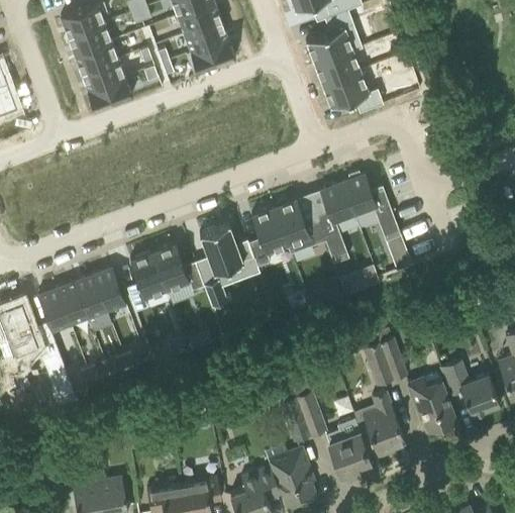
[(139,10),(135,0),(126,0),(130,13),(139,10)]
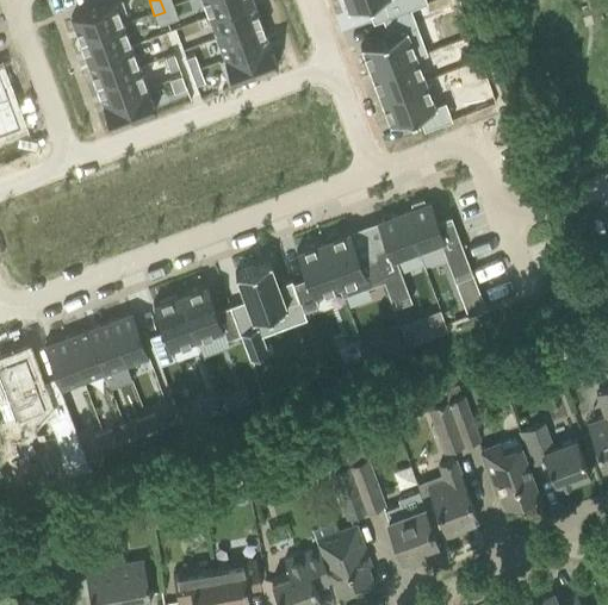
[(174,8),(171,0),(160,0),(165,12),(174,8)]
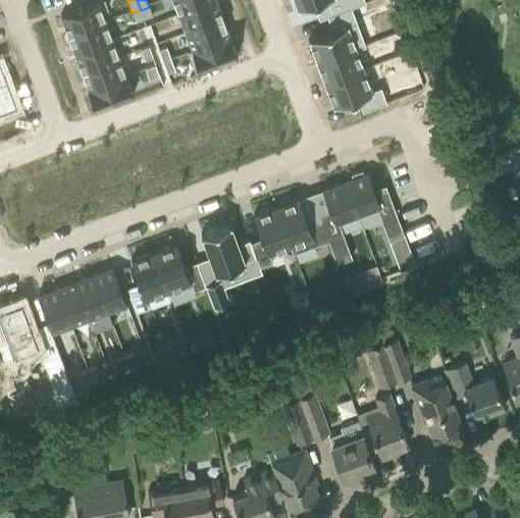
[(216,0),(173,0),(179,17),(217,3),(216,0)]
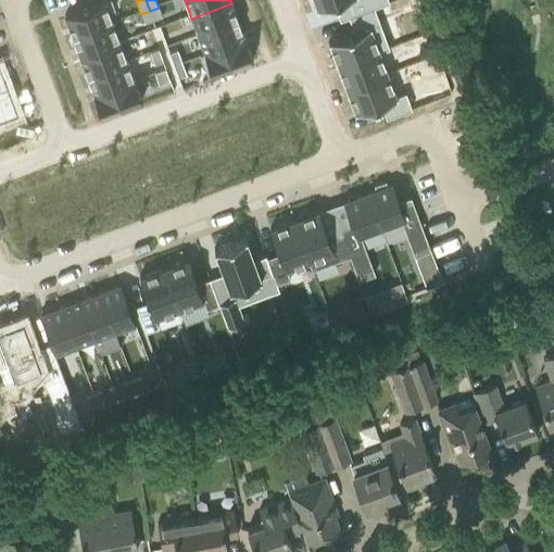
[(313,0),(318,14),(318,15),(336,9),(341,24),(350,21),(376,12),(390,5),(388,0),(313,0)]
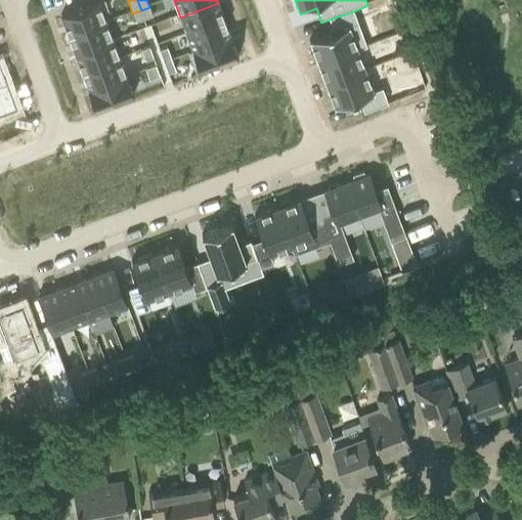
[(105,2),(62,18),(70,37),(106,24),(103,14),(110,12),(105,2)]
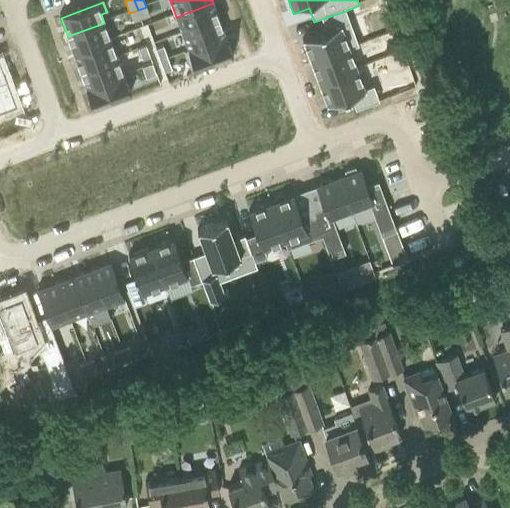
[(213,3),(176,17),(183,35),(220,21),(213,3)]
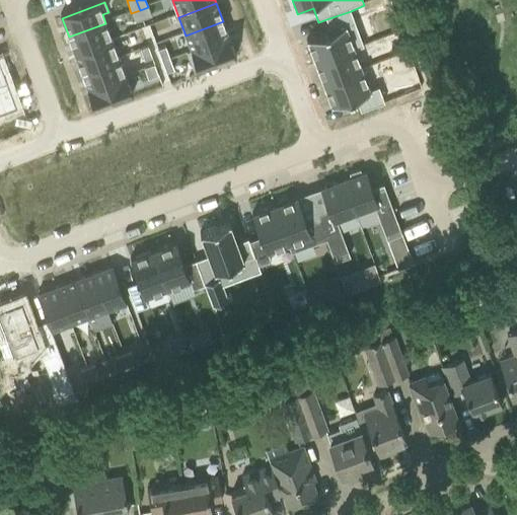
[(153,20),(148,7),(140,10),(145,23),(153,20)]
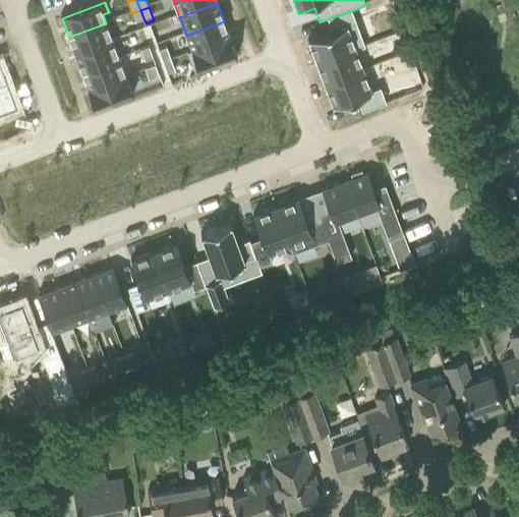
[(146,23),(140,10),(131,13),(136,26),(146,23)]
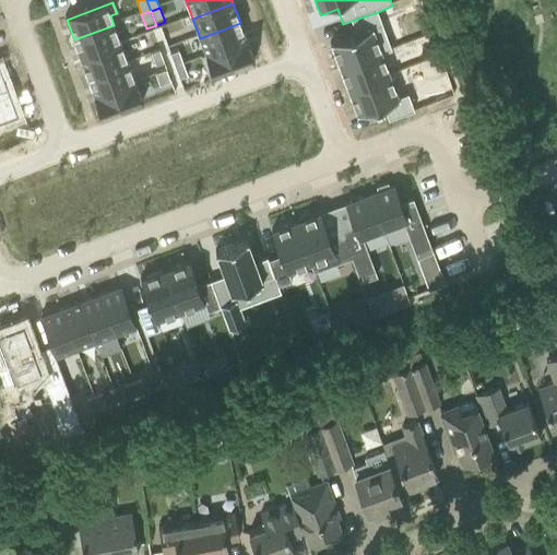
[(357,36),(331,46),(332,47),(333,47),(342,71),(382,56),(393,52),(378,12),(352,21),(357,36)]
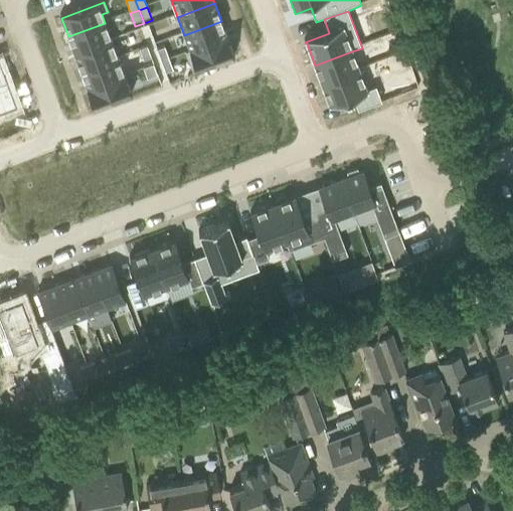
[(221,21),(184,35),(190,51),(190,52),(186,53),(187,55),(228,40),(228,38),(227,38),(221,21)]
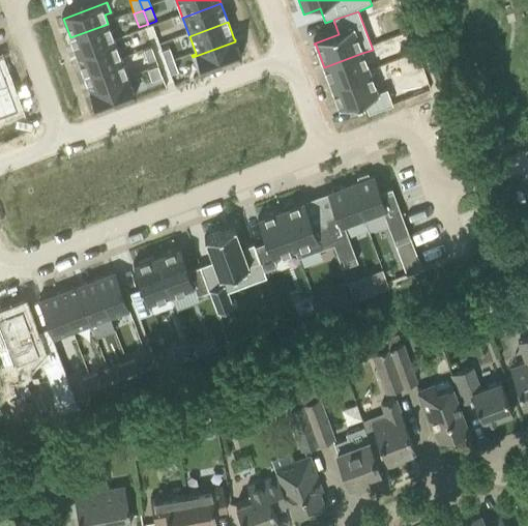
[(108,24),(70,37),(77,57),(115,42),(108,24)]
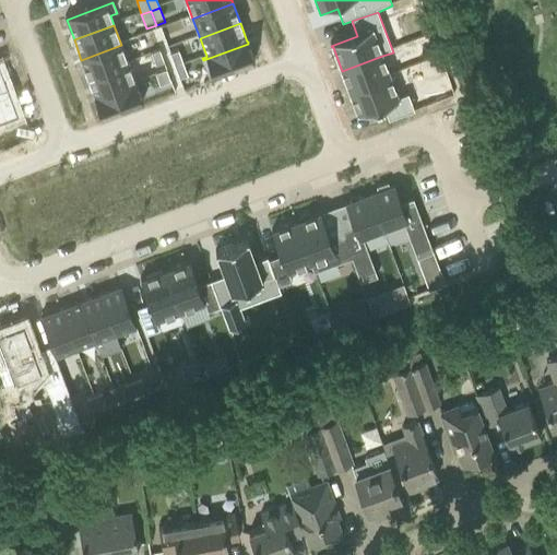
[(248,44),(203,60),(211,80),(256,63),(248,44)]
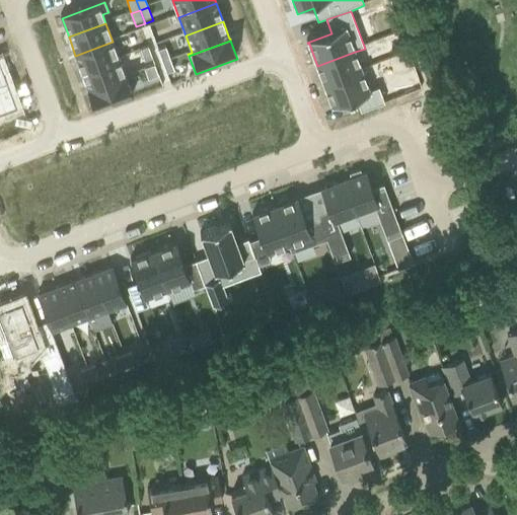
[(113,42),(75,56),(82,74),(120,60),(113,42)]
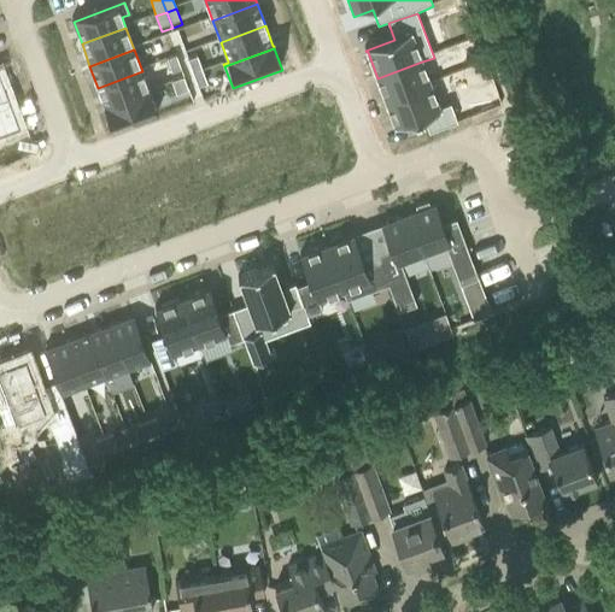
[(487,64),(484,56),(470,60),(474,70),(487,64)]
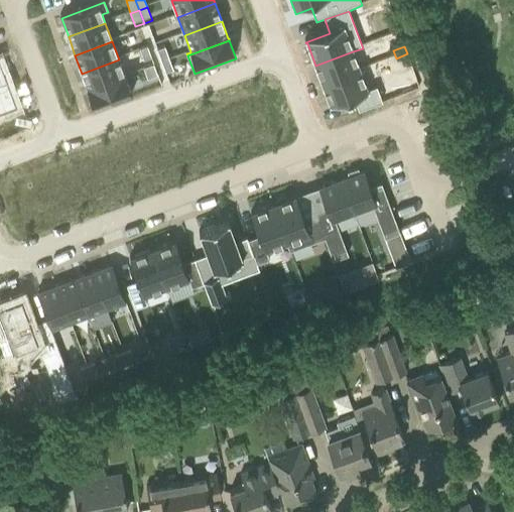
[(152,60),(148,49),(140,51),(144,64),(152,60)]
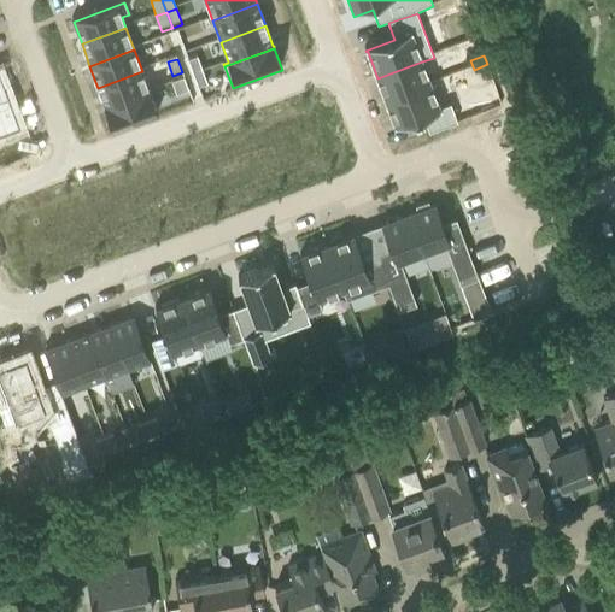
[(204,74),(198,59),(189,63),(194,77),(204,74)]
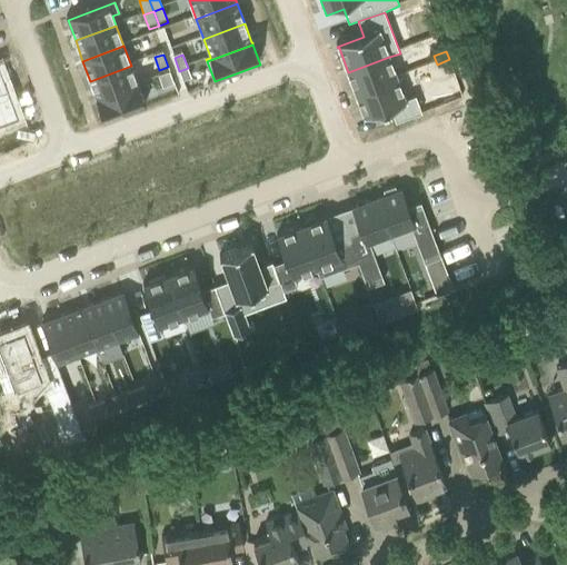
[(389,57),(348,72),(356,95),(398,79),(389,57)]
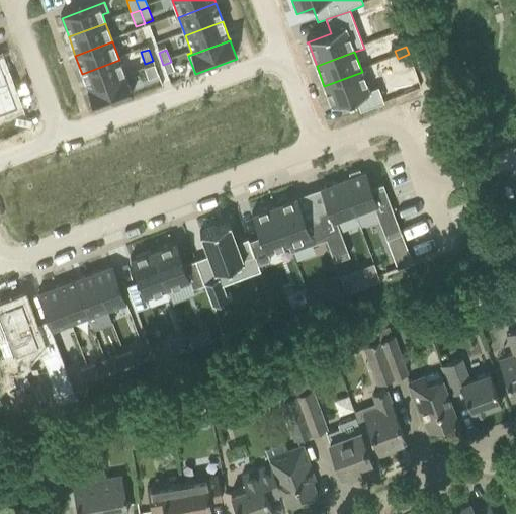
[(11,58),(0,62),(0,88),(20,81),(11,58)]
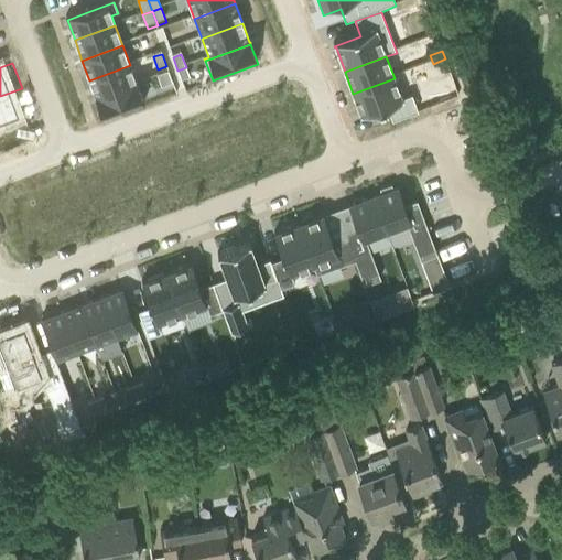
[(130,65),(89,81),(96,97),(96,99),(97,101),(138,86),(138,84),(137,84),(137,83),(130,65)]
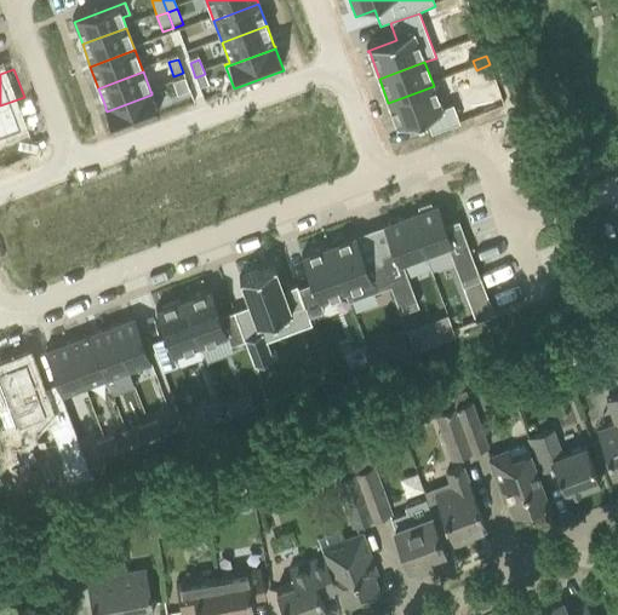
[(210,87),(205,74),(195,78),(200,91),(210,87)]
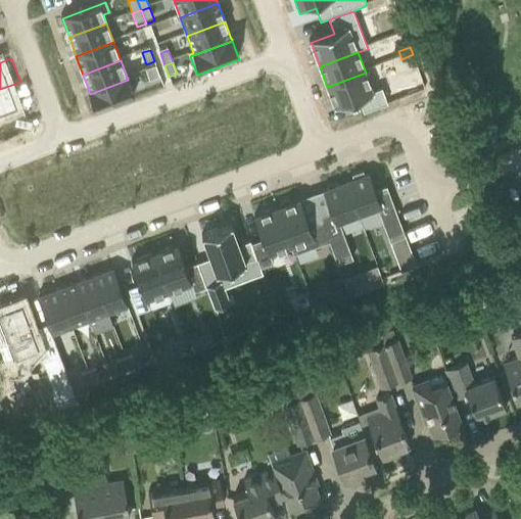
[(156,68),(146,72),(150,82),(160,78),(156,68)]
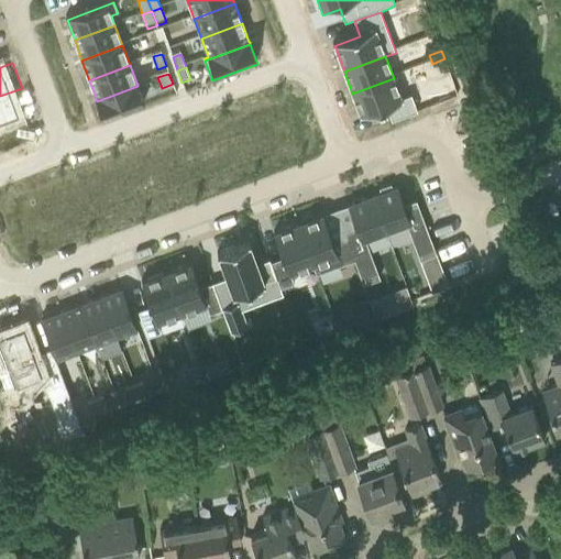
[(394,78),(352,94),(361,117),(360,117),(361,119),(387,109),(393,123),(418,114),(413,98),(403,101),(394,78)]
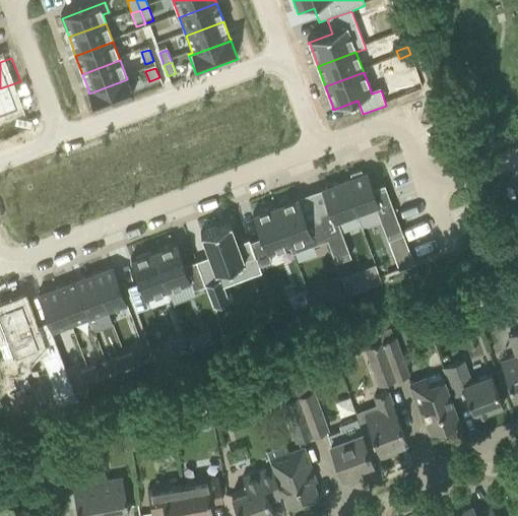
[(127,79),(89,93),(95,112),(134,98),(127,79)]
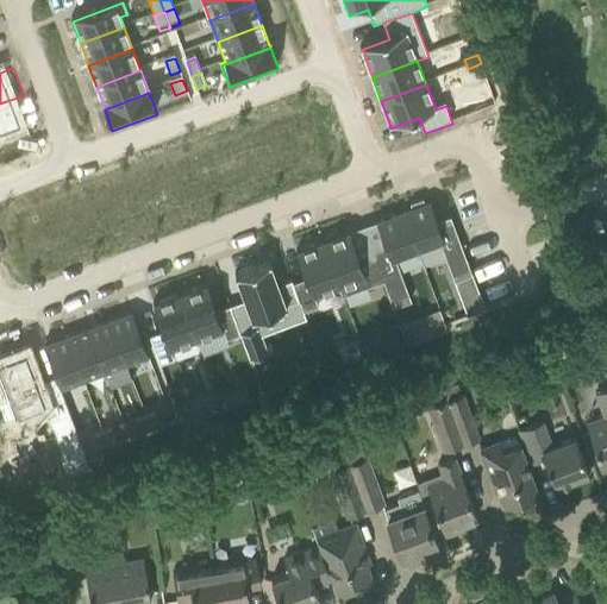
[(24,95),(0,104),(0,155),(7,152),(2,137),(35,125),(24,95)]
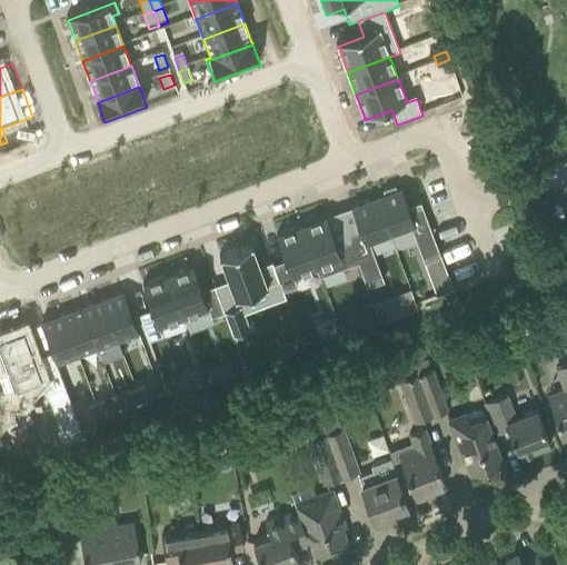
[(386,198),(378,200),(391,238),(413,230),(426,266),(443,260),(423,206),(409,210),(403,191),(398,194),(396,189),(385,194),(386,198)]
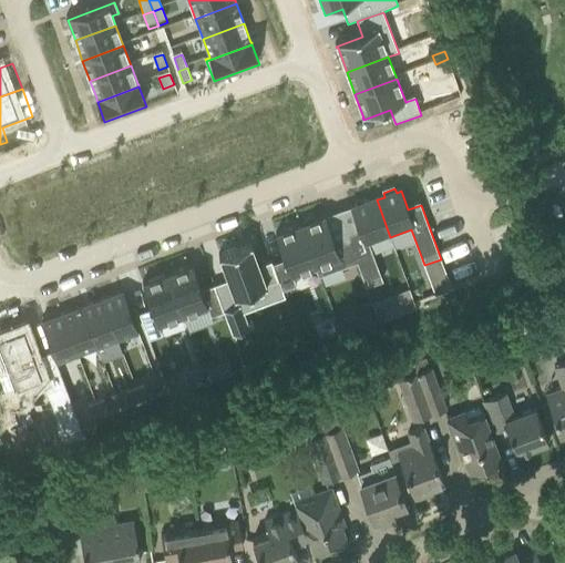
[(358,227),(346,233),(348,238),(358,265),(367,289),(383,284),(370,245),(390,237),(377,200),(351,210),(358,227)]
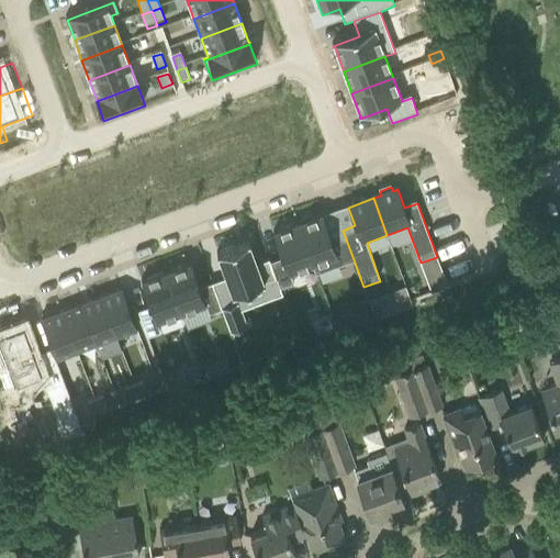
[(302,224),(298,226),(313,267),(316,277),(355,263),(345,236),(333,242),(324,216),(314,221),(312,216),(301,221),(302,224)]
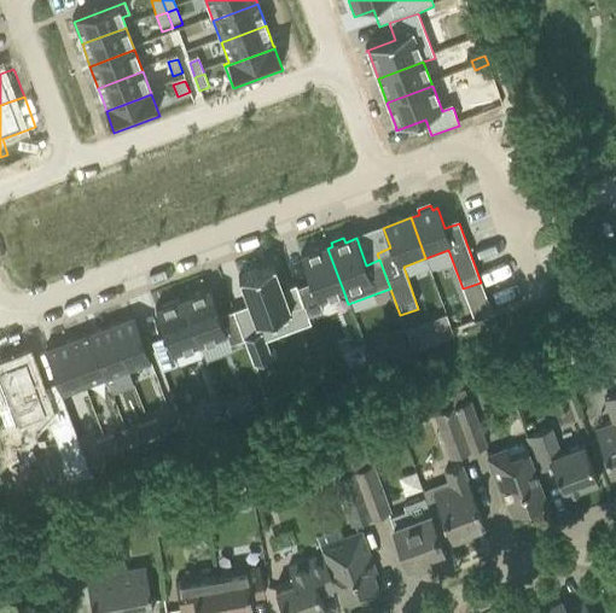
[(312,285),(298,291),(304,309),(309,320),(324,314),(320,303),(344,293),(327,249),(302,258),(312,285)]
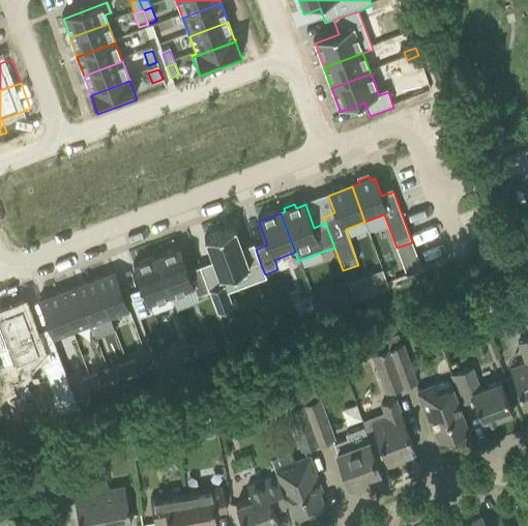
[(236,230),(205,241),(206,242),(220,279),(220,281),(261,265),(256,250),(255,246),(242,251),(236,232),(236,231),(236,230)]
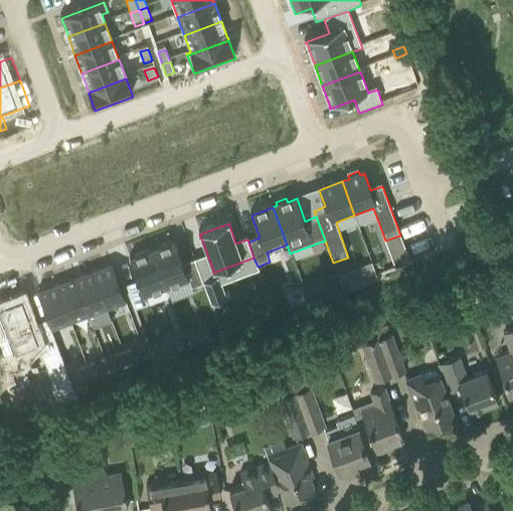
[(176,243),(153,251),(167,290),(173,305),(195,296),(192,290),(204,286),(203,285),(195,262),(184,266),(176,243)]
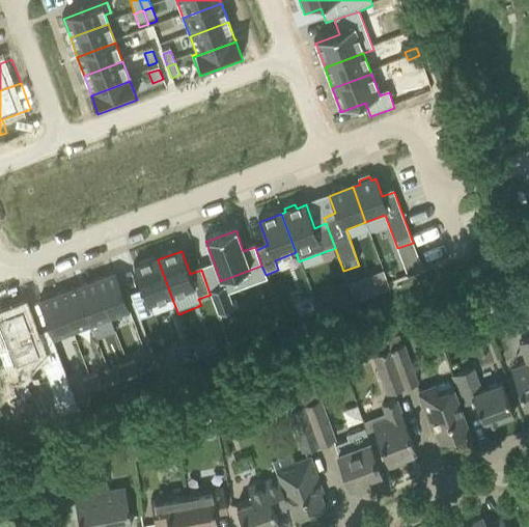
[(143,292),(132,296),(140,321),(152,316),(149,307),(172,299),(158,259),(135,269),(143,292)]
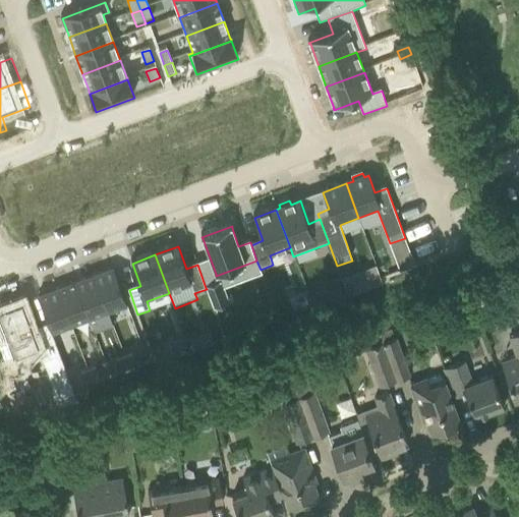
[(114,270),(95,277),(109,314),(128,307),(114,270)]
